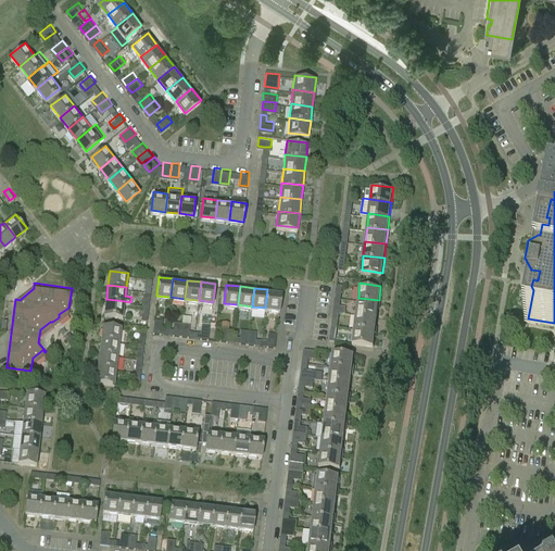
[(265,308),(280,310),(282,291),(267,289),(265,308)]
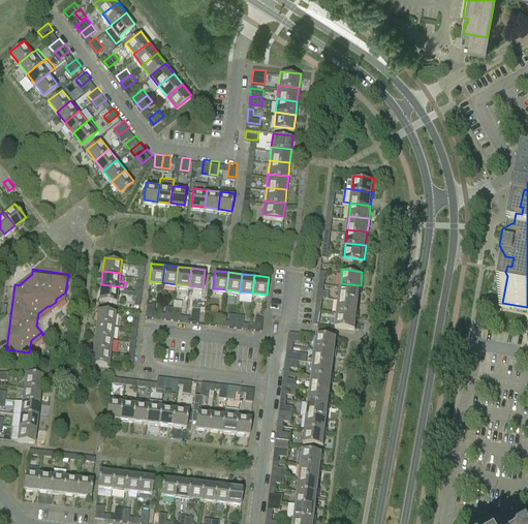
[(339,297),(359,299),(361,285),(341,283),(339,297)]
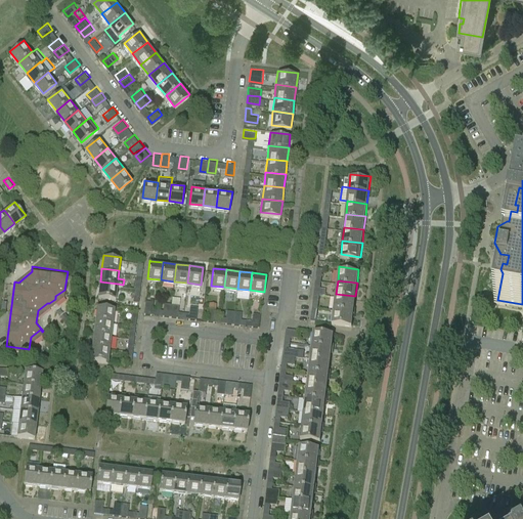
[(116,297),(118,284),(100,282),(98,295),(116,297)]
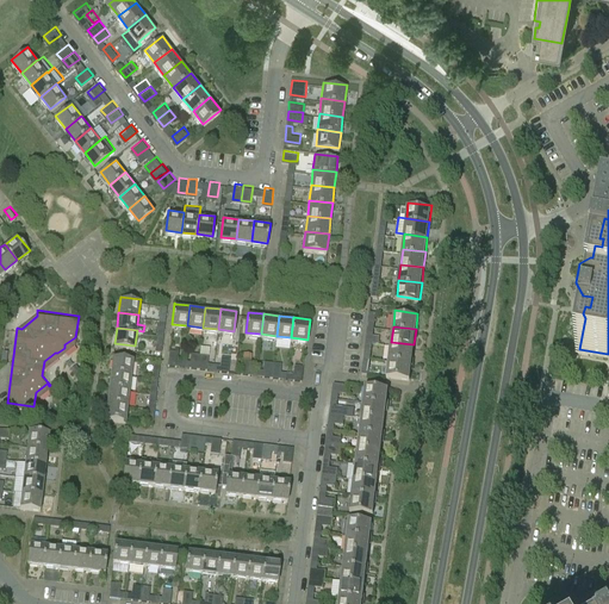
[(390,357),(412,360),(414,344),(391,342),(390,357)]
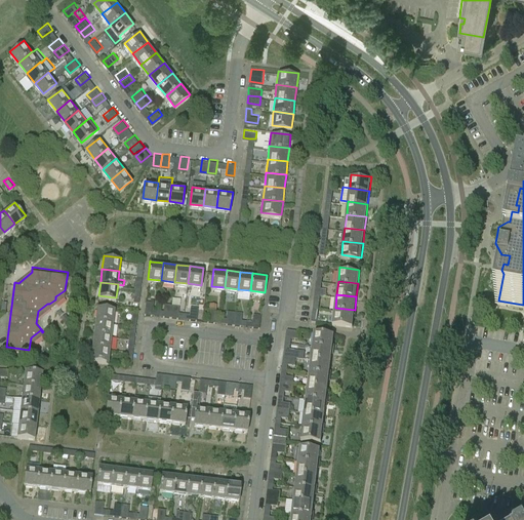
[(147,298),(145,311),(153,312),(154,300),(147,298)]
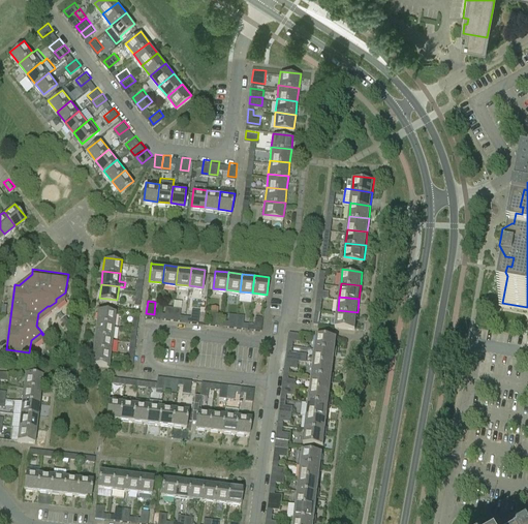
[(164,316),(173,316),(174,304),(166,303),(164,316)]
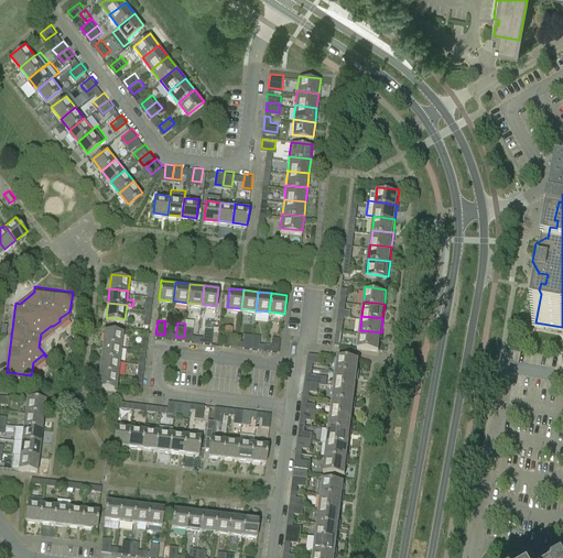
[(184,337),(192,338),(194,325),(185,324),(184,337)]
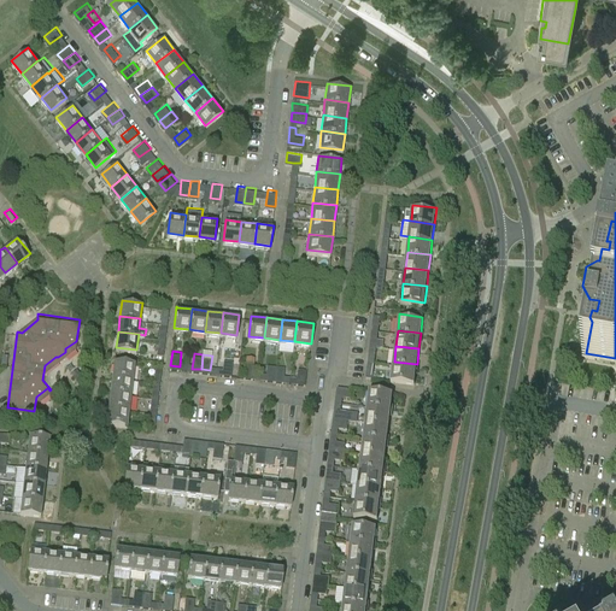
[(224,357),(223,372),(232,374),(234,358),(224,357)]
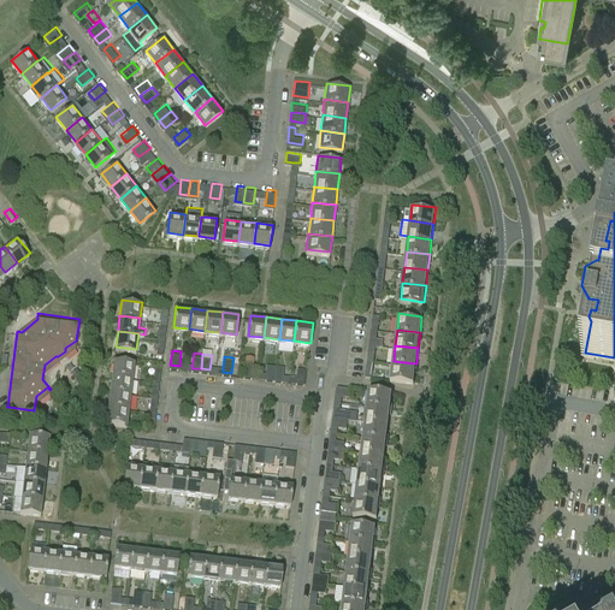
[(112,373),(132,377),(135,360),(114,357),(112,373)]
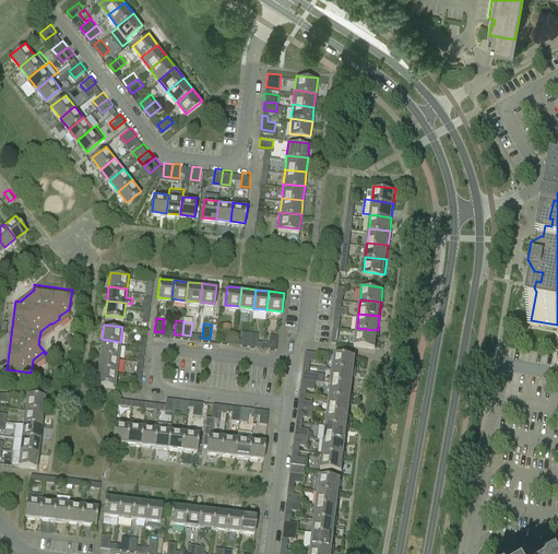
[(223,326),(221,340),(229,341),(232,327),(223,326)]
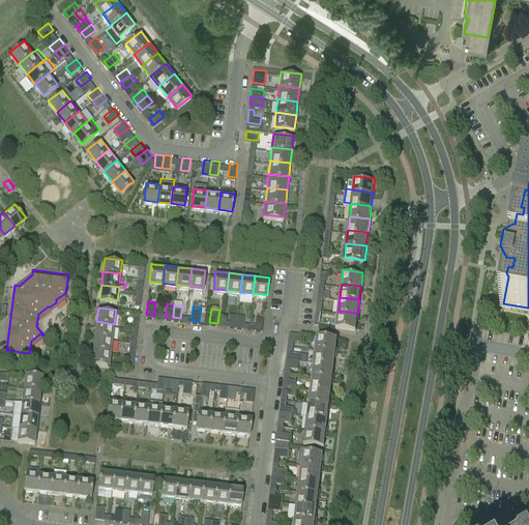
[(229,324),(236,325),(238,312),(230,311),(229,324)]
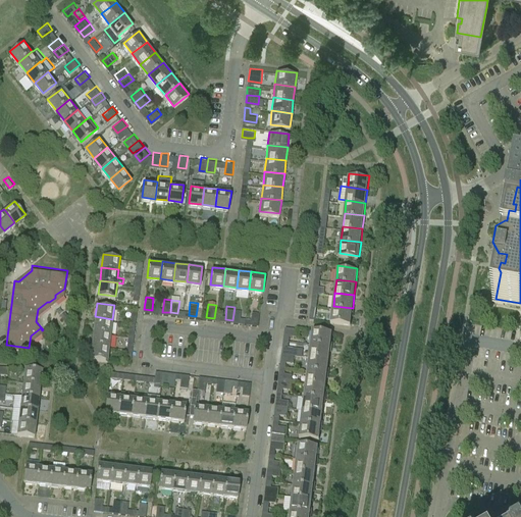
[(331,319),(351,321),(353,308),(333,306),(331,319)]
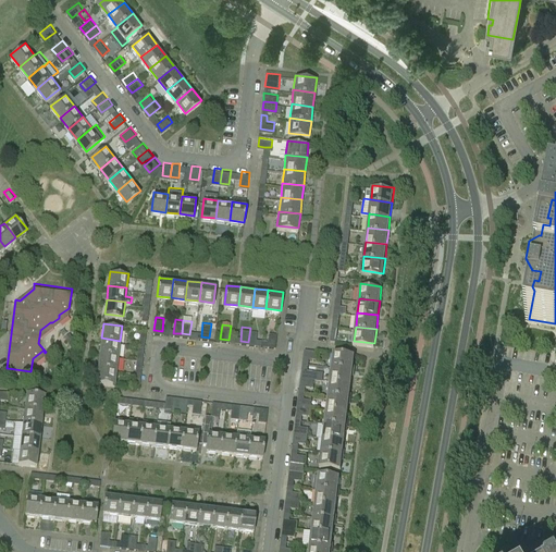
[(248,342),(257,343),(258,329),(250,328),(248,342)]
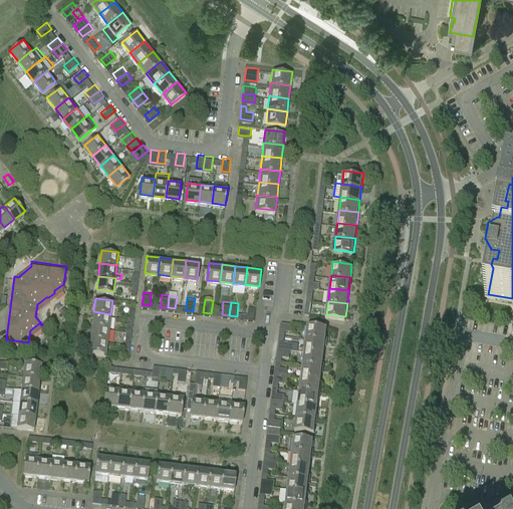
[(64,313),(69,309),(64,304),(59,308),(64,313)]
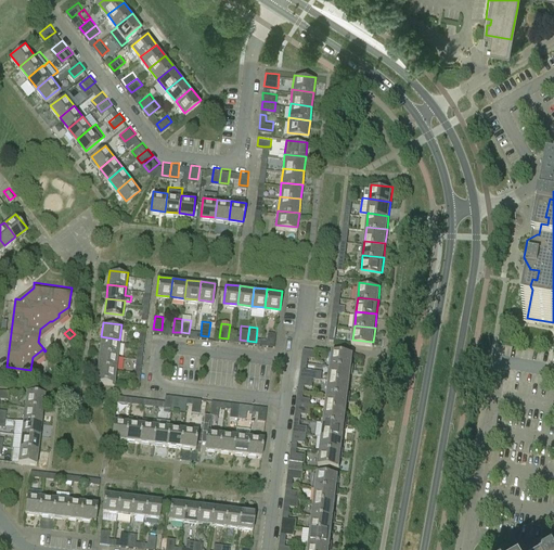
[(268,329),(267,343),(275,344),(277,330),(268,329)]
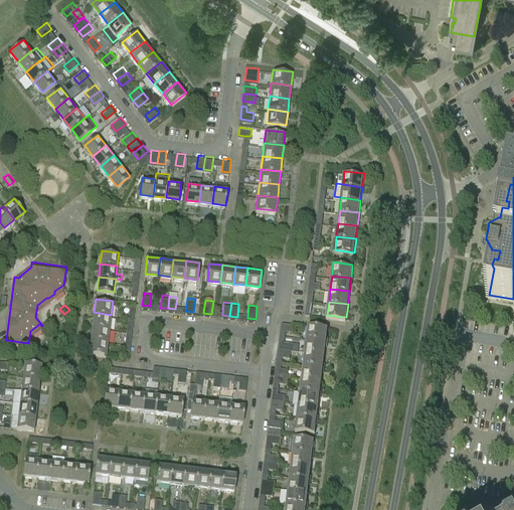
[(93,325),(109,327),(111,315),(94,312),(93,325)]
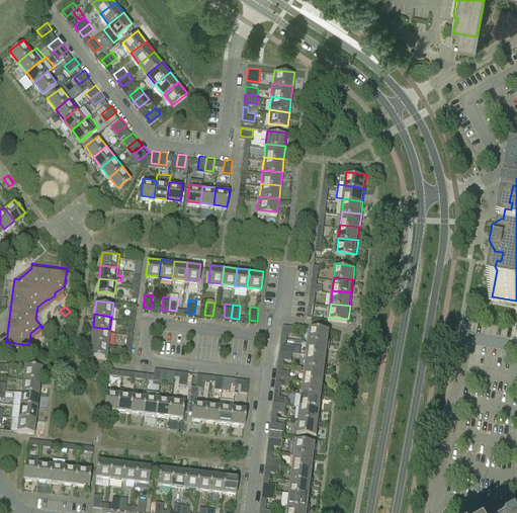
[(283,322),(283,323),(282,330),(295,331),(296,323),(283,322)]
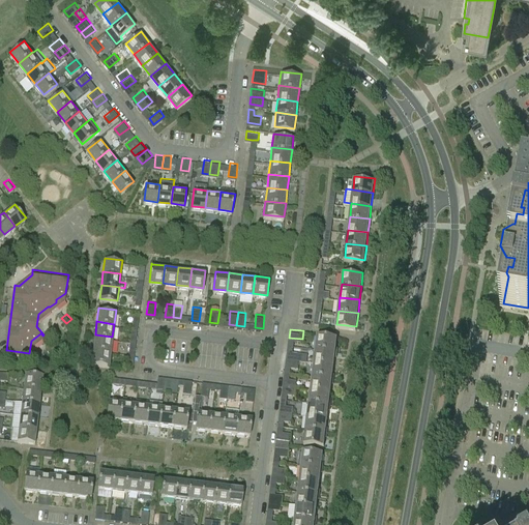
[(335,348),(338,334),(318,332),(316,346),(335,348)]
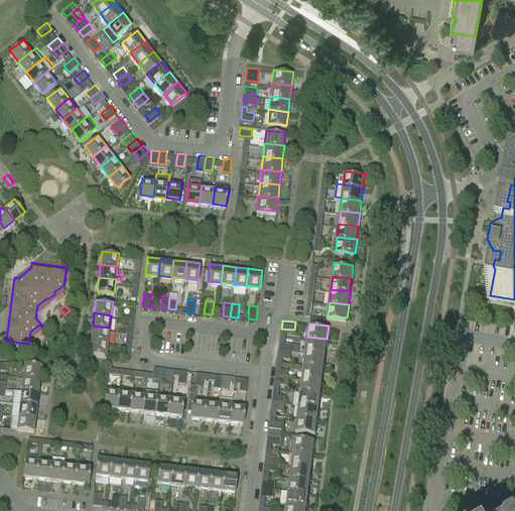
[(91,339),(108,341),(109,328),(93,326),(91,339)]
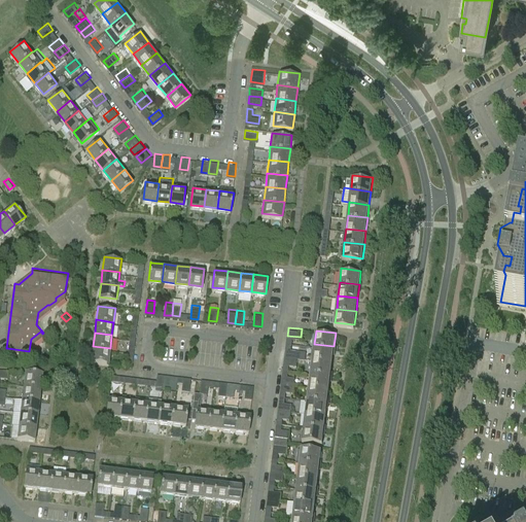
[(334,346),(314,344),(313,357),(332,359),(334,346)]
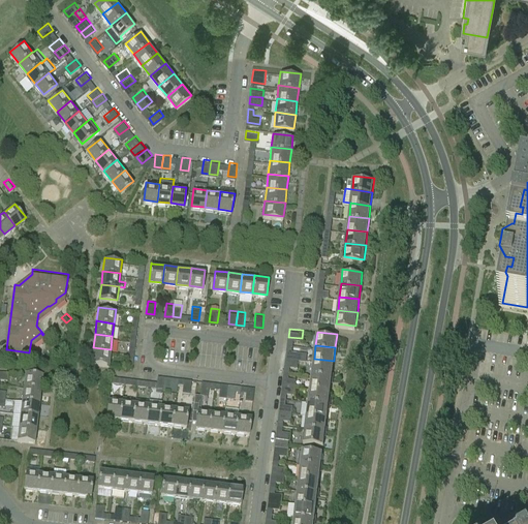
[(91,361),(109,363),(111,349),(93,347),(91,361)]
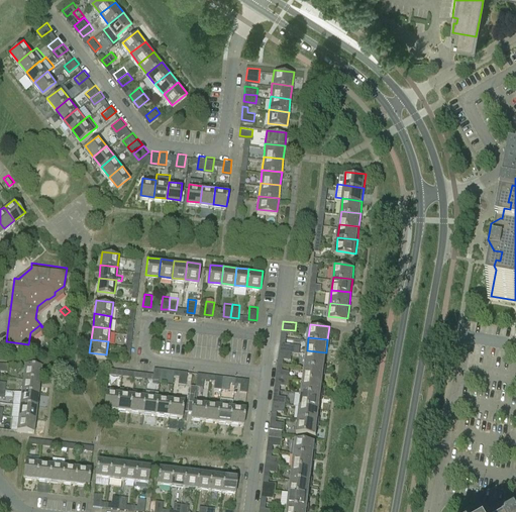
[(280,347),(293,348),(294,341),(281,339),(280,347)]
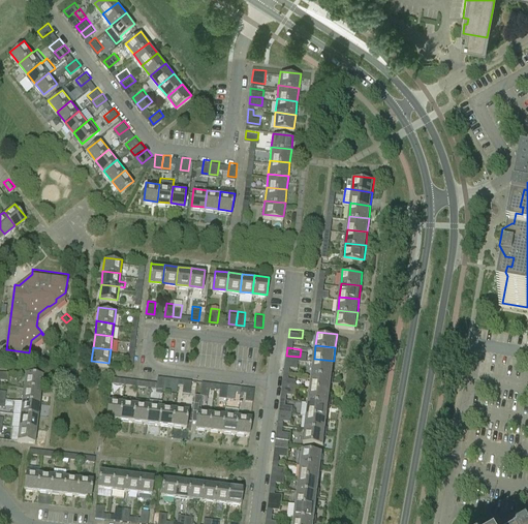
[(286,356),(285,363),(299,365),(300,357),(286,356)]
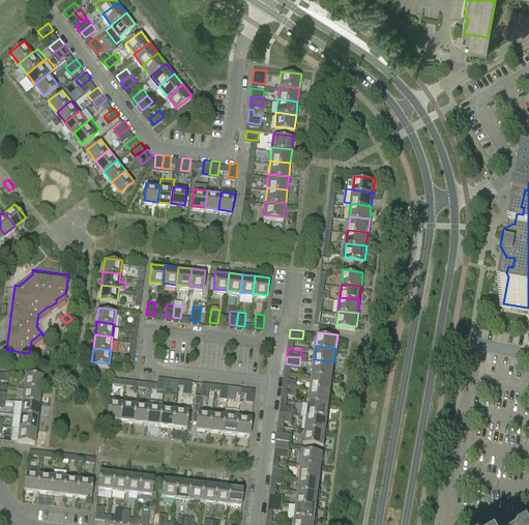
[(334,361),(315,359),(313,373),(332,375),(334,361)]
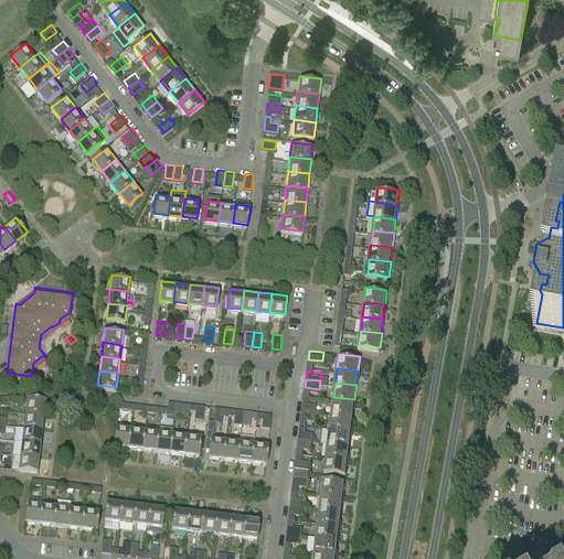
[(10,394),(0,393),(0,401),(9,402),(10,394)]
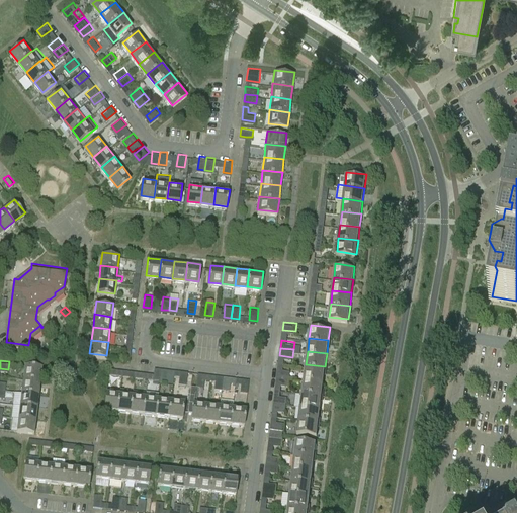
[(23,376),(40,378),(42,365),(25,363),(23,376)]
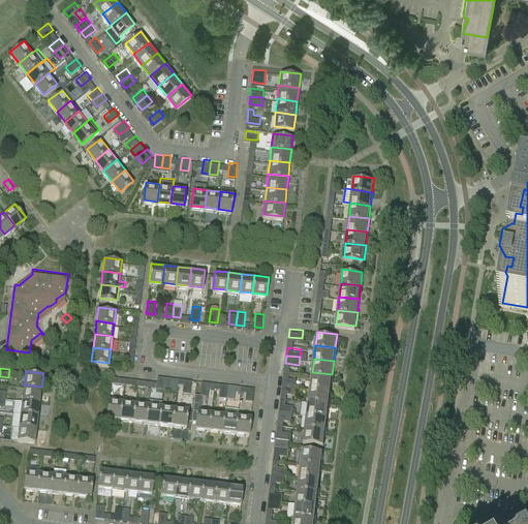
[(332,374),(312,372),(311,386),(331,388),(332,374)]
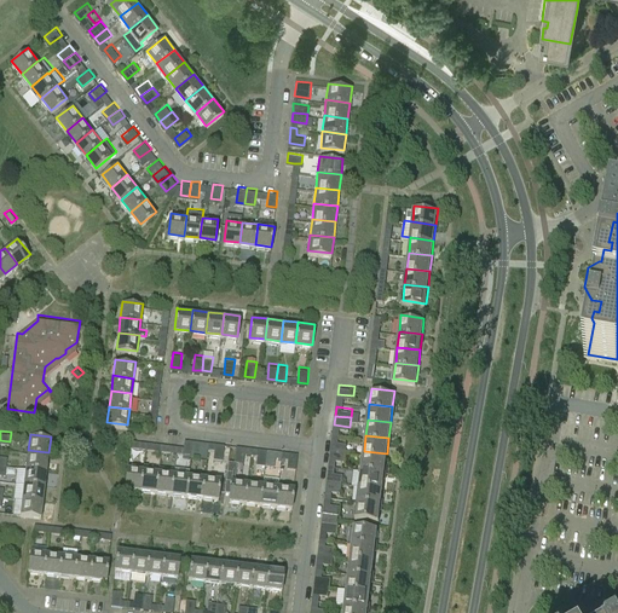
[(185,437),(184,444),(184,450),(184,452),(192,454),(195,438),(185,437)]
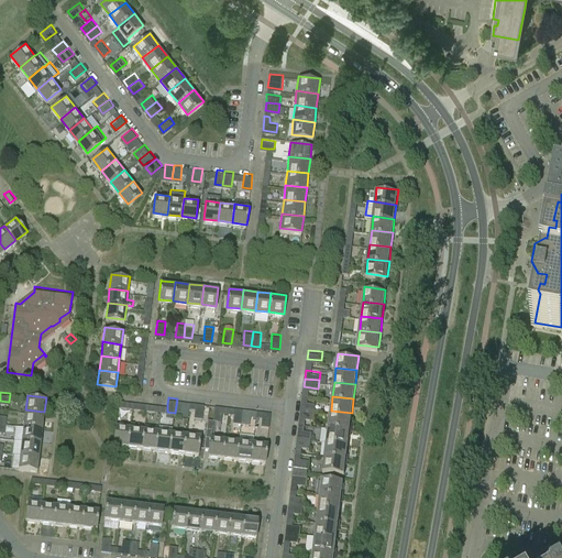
[(177,398),(175,413),(183,414),(185,400),(177,398)]
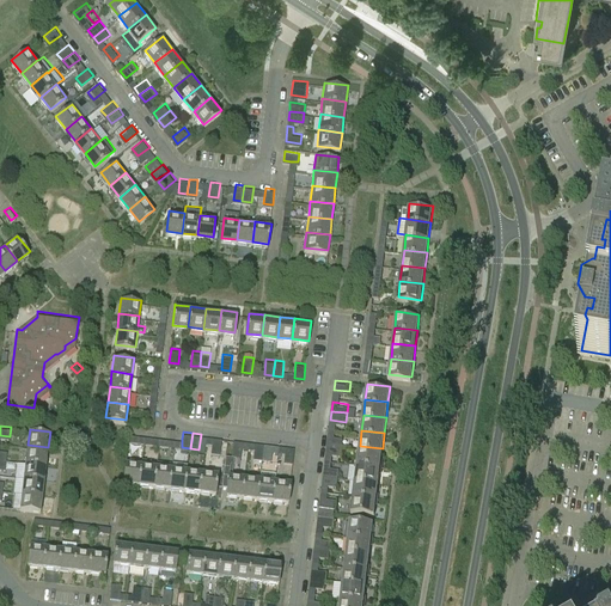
[(328,441),(342,444),(343,435),(329,433),(328,441)]
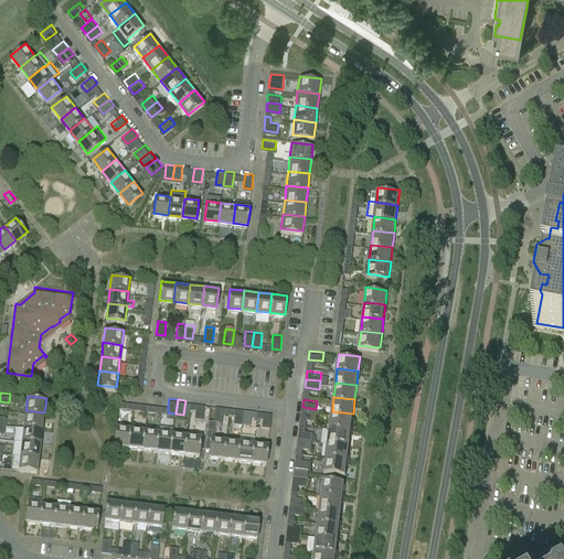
[(203,417),(205,402),(197,401),(195,416),(203,417)]
